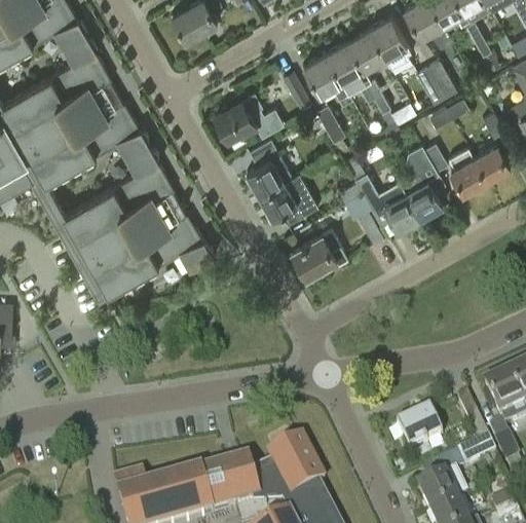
[(0,0),(0,351),(1,339),(11,340),(12,307),(0,306),(0,198),(33,180),(91,284),(90,285),(99,298),(100,297),(100,296),(106,293),(108,297),(182,255),(190,270),(189,271),(190,272),(214,259),(211,254),(213,253),(205,244),(203,241),(192,223),(188,225),(184,218),(187,217),(173,191),(170,193),(165,186),(171,183),(160,164),(158,161),(158,158),(157,155),(155,153),(152,152),(148,144),(148,141),(147,138),(145,135),(142,134),(140,131),(129,112),(125,115),(121,108),(124,106),(110,81),(107,82),(103,75),(107,73),(97,54),(96,51),(98,50),(91,40),(89,41),(85,33),(87,32),(81,23),(79,24),(77,21),(67,2),(63,5),(60,0),(0,0)]
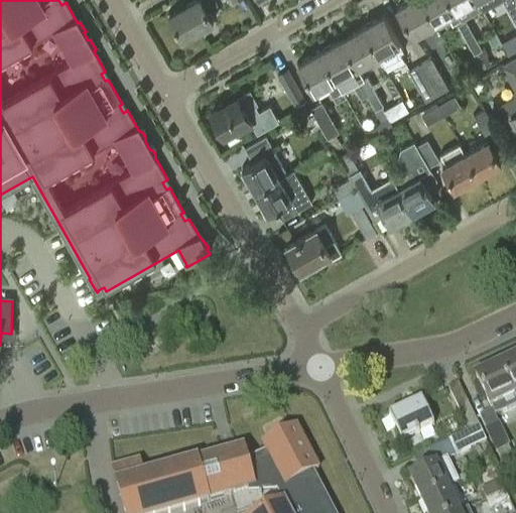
[(198,4),(170,19),(183,42),(214,25),(208,13),(218,7),(214,0),(199,0),(196,2),(198,4)]
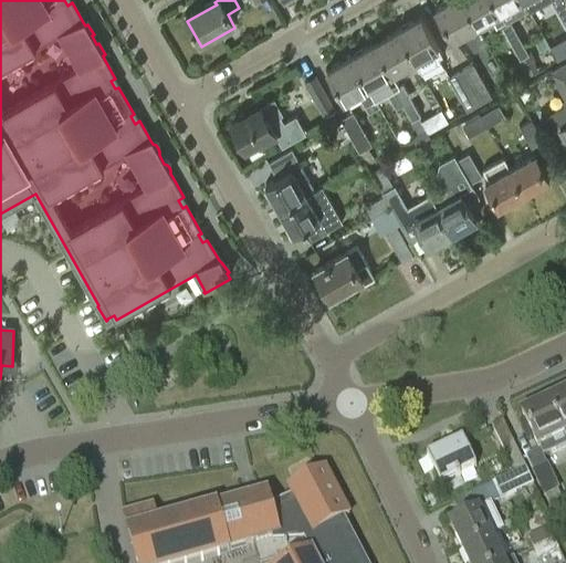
[(478,30),(460,0),(458,0),(436,12),(453,43),(478,30)]
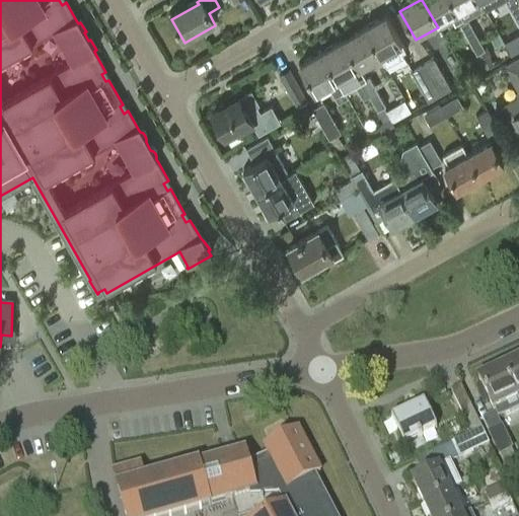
[(463,23),(449,0),(422,0),(438,27),(451,20),(455,28),(463,23)]
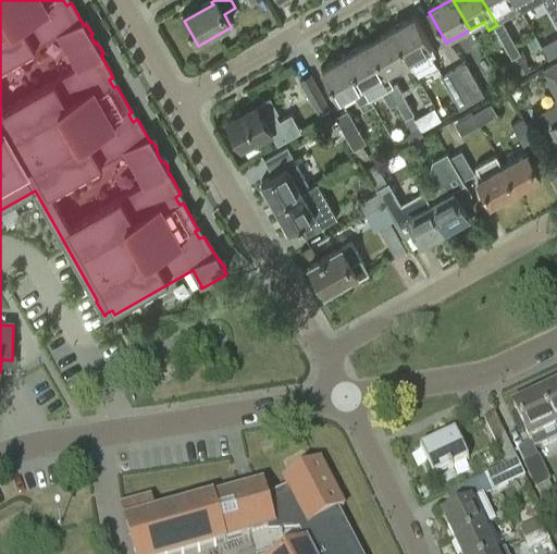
[(497,25),(497,26),(520,13),(515,3),(516,3),(514,0),(482,0),(497,25)]
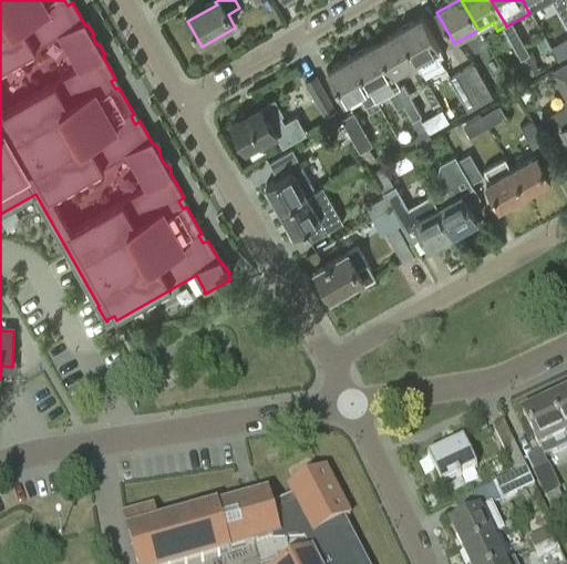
[(566,27),(566,0),(550,0),(552,1),(553,2),(566,27)]
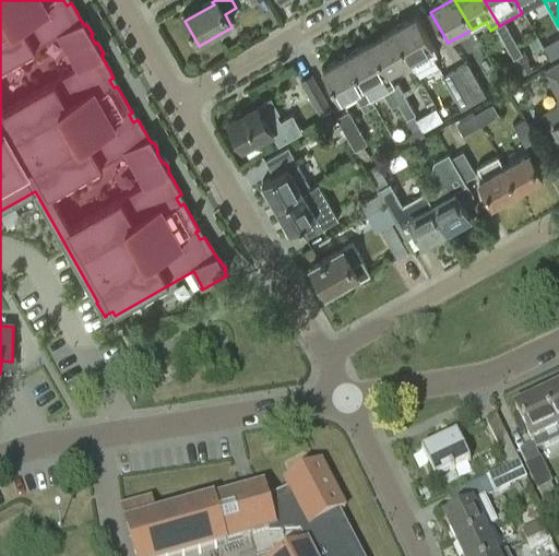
[(416,21),(393,34),(411,63),(433,51),(416,21)]
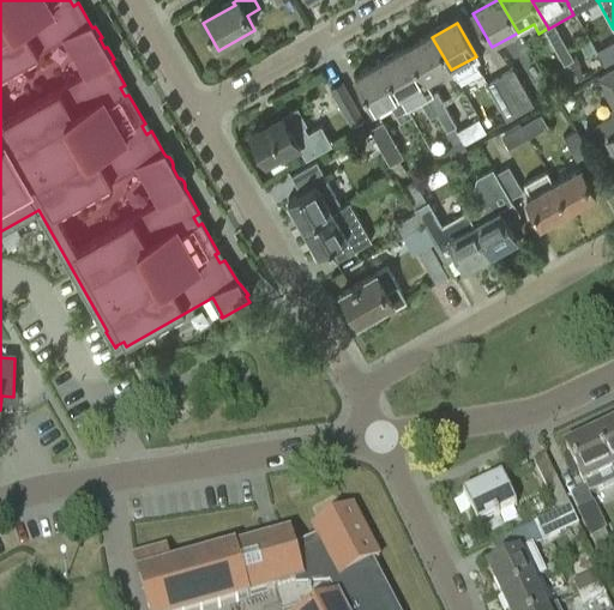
[(548,30),(545,32),(555,50),(564,44),(554,26),(549,30),(548,30)]
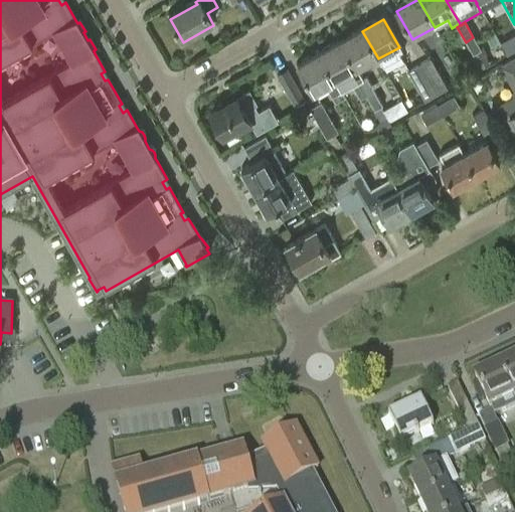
[(378,58),(362,31),(341,43),(357,70),(358,70),(378,58)]
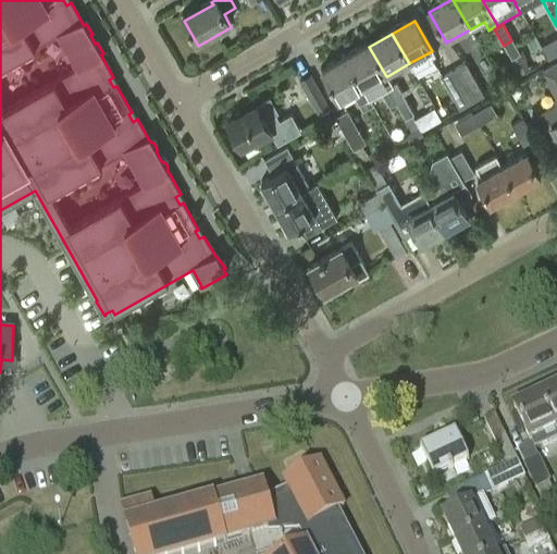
[(521,57),(511,40),(504,46),(512,61),(521,57)]
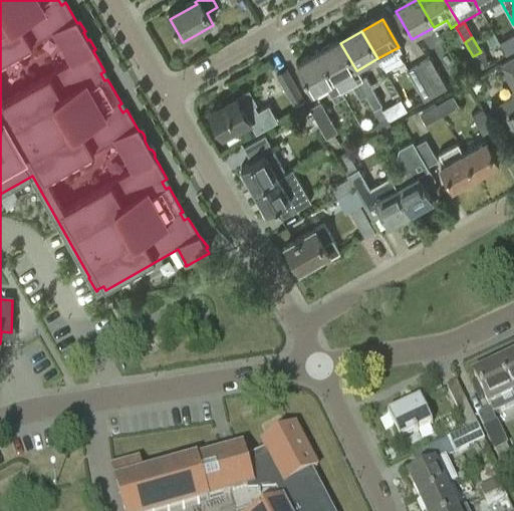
[(340,43),(319,54),(341,93),(352,87),(360,101),(366,98),(374,93),(365,78),(362,80),(357,70),(356,70),(340,43)]
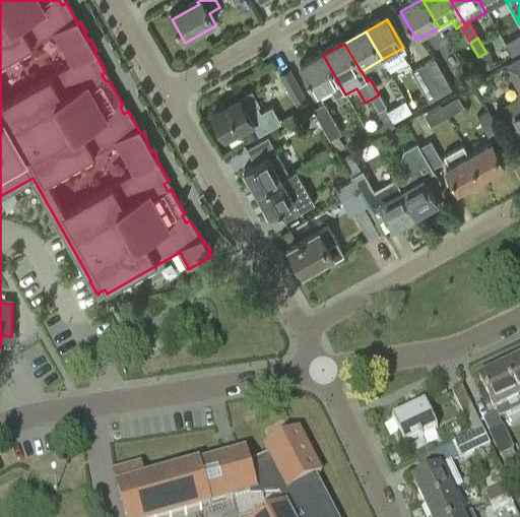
[(345,94),(323,55),(301,68),(317,97),(329,89),(339,107),(348,102),(345,94)]
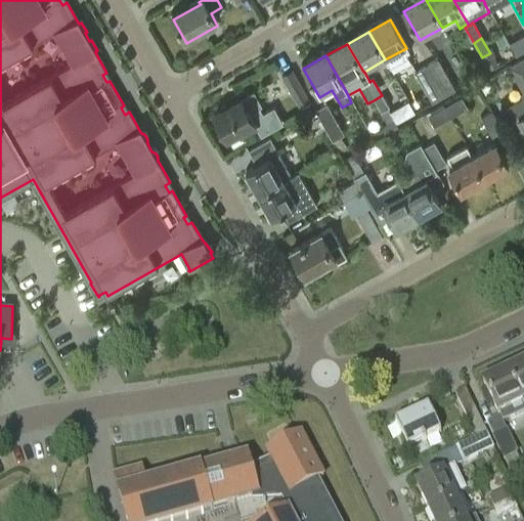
[(523,59),(508,70),(523,95),(520,96),(521,99),(505,109),(523,141),(523,140),(523,59)]
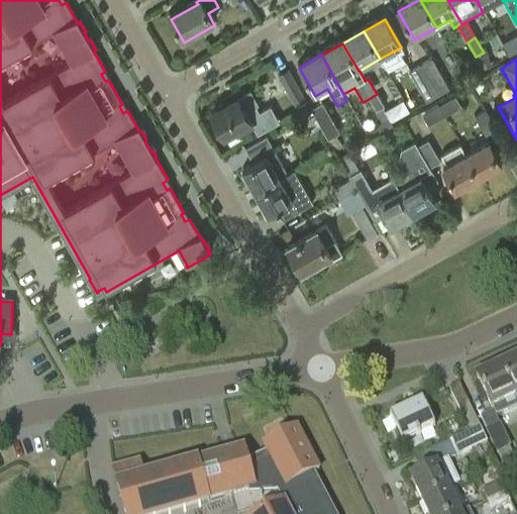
[(421,67),(438,98),(449,91),(432,61),(421,67)]
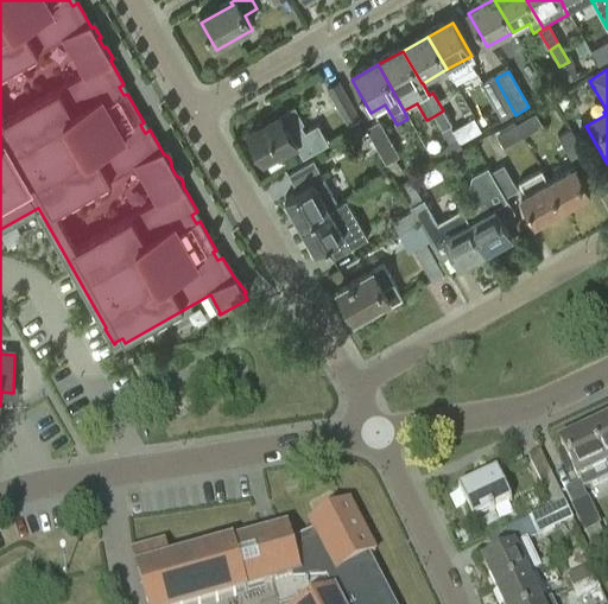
[(515,115),(495,78),(481,87),(502,122),(515,115)]
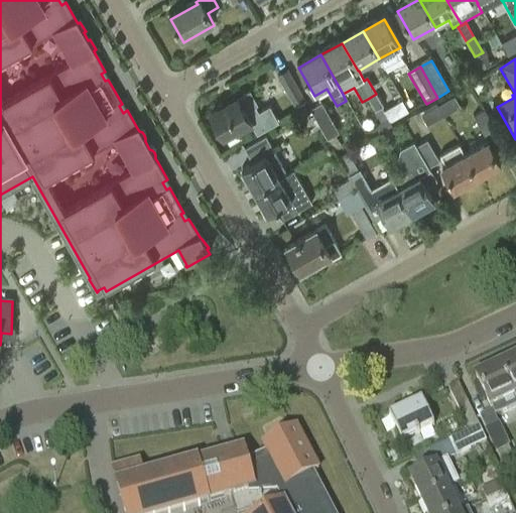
[(288,72),(278,77),(298,112),(307,107),(288,72)]
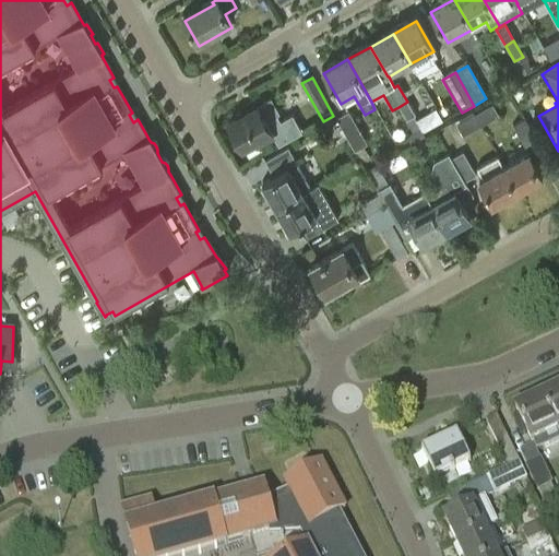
[(257,110),(229,126),(244,150),(256,143),(258,146),(273,138),(280,149),(302,135),(293,117),(281,123),(277,117),(280,116),(271,99),(256,108),(257,110)]
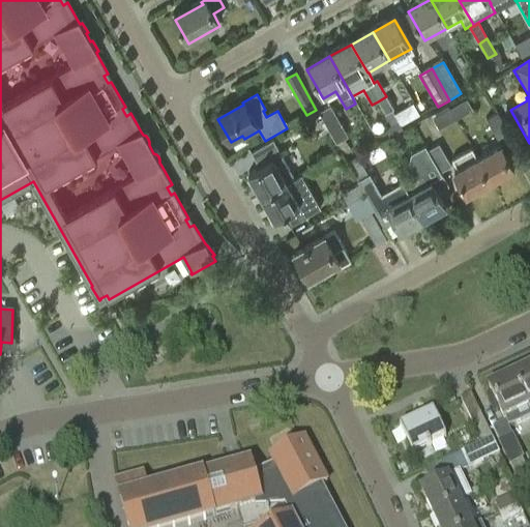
[(394,111),(386,96),(378,101),(386,116),(393,113),(393,112),(394,111)]
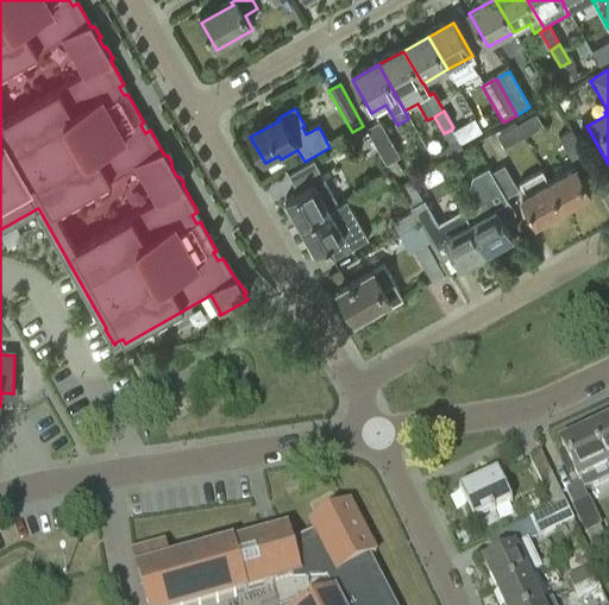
[(515,123),(514,124),(523,140),(545,128),(537,115),(518,126),(515,123)]
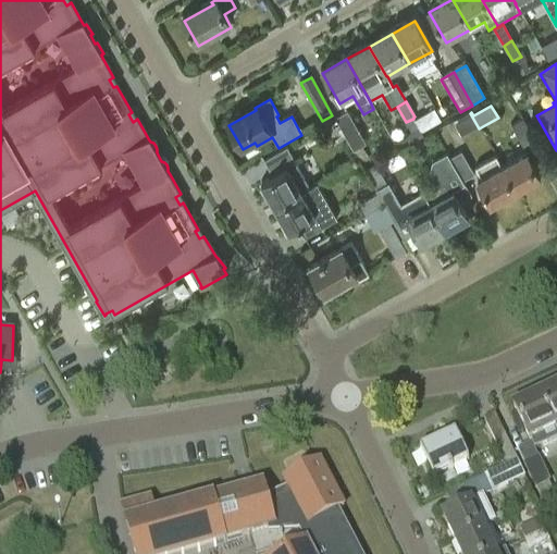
[(416,120),(423,131),(442,119),(435,108),(416,120)]
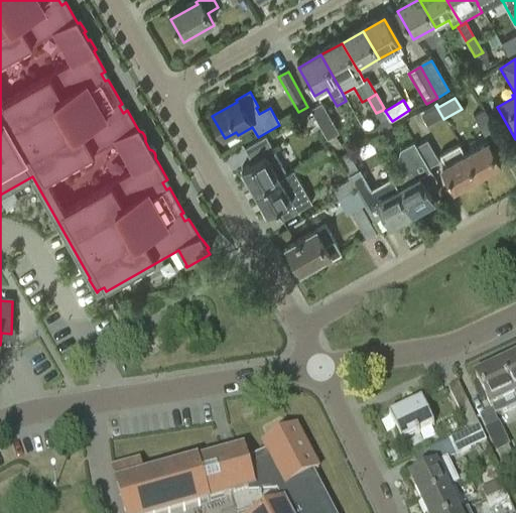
[(321,104),(309,111),(328,141),(340,135),(321,104)]
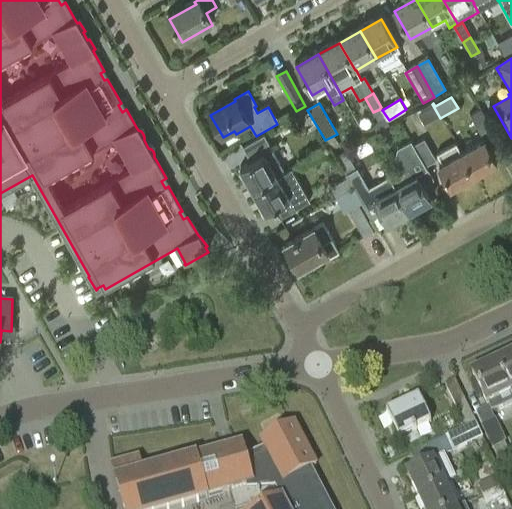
[(440,118),(432,104),(416,112),(424,126),(440,118)]
